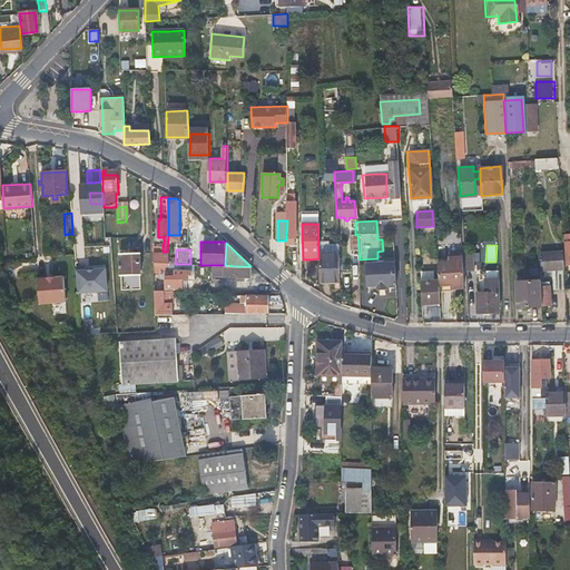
[(436,281),(436,285),(449,285),(449,288),(462,288),(460,253),(446,254),(446,258),(435,259),(436,281)]
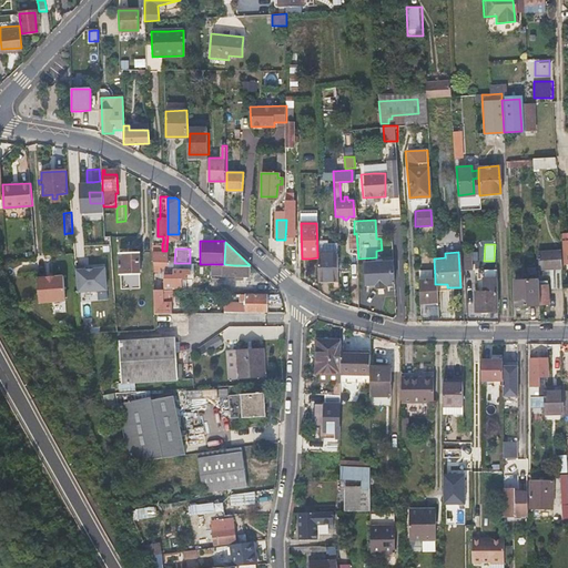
[(547,270),(549,269),(560,269),(559,252),(546,253),(547,270)]
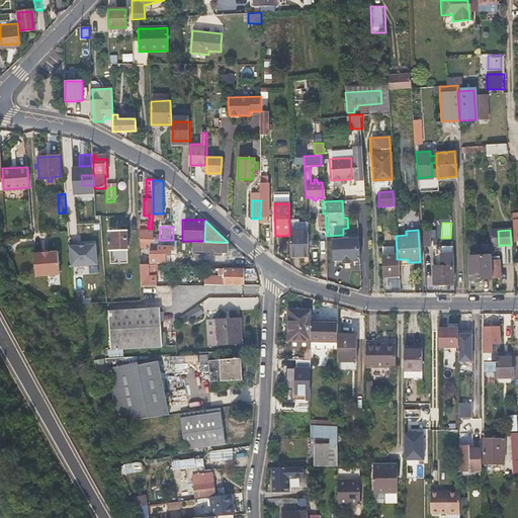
[(124,231),(116,231),(107,232),(108,250),(124,250),(124,231)]
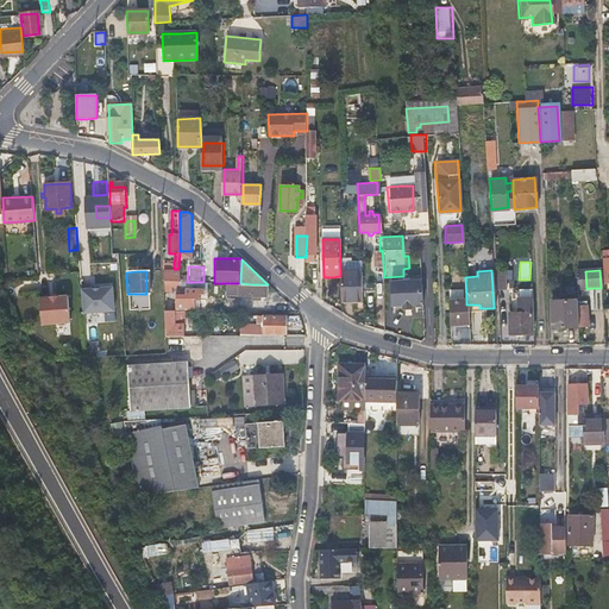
[(340,272),(340,276),(341,301),(363,300),(360,271),(340,272)]
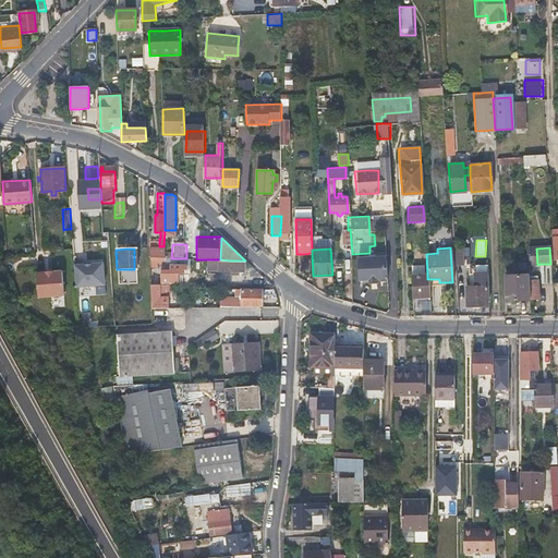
[(537,265),(536,249),(528,249),(529,265),(537,265)]
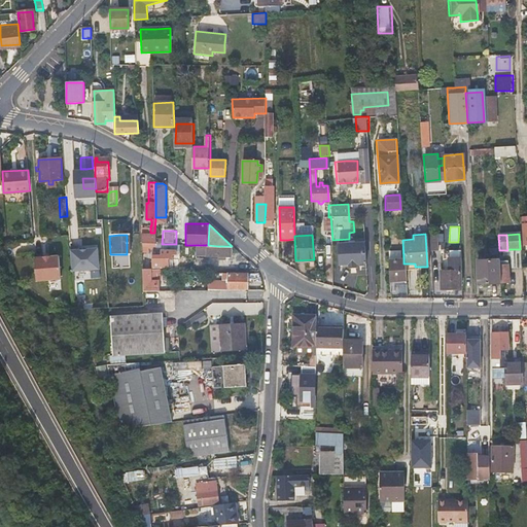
[(363,242),(337,244),(339,266),(365,264),(363,242)]
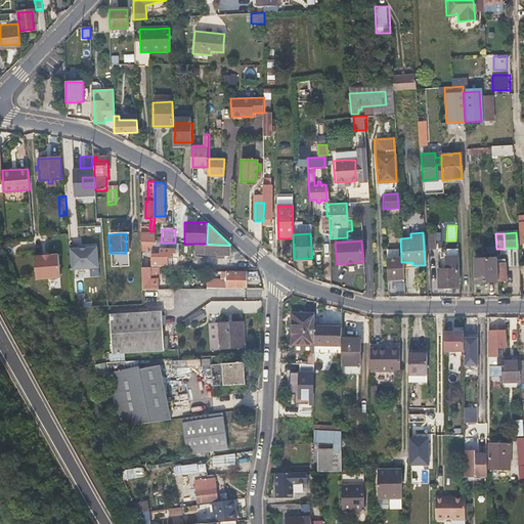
[(161,250),(161,252),(160,254),(153,254),(153,263),(172,264),(172,253),(173,253),(173,249),(178,249),(178,243),(175,243),(161,243),(145,242),(141,242),(141,247),(146,248),(156,248),(156,249),(161,250)]
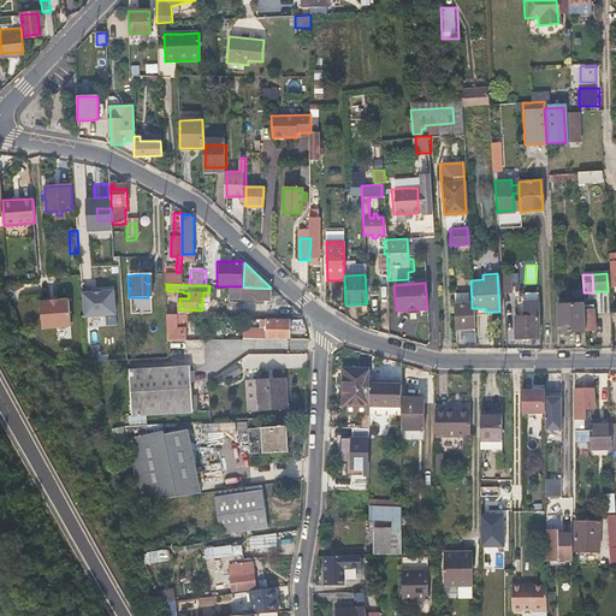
[(271,300),(271,288),(254,288),(254,300),(271,300)]
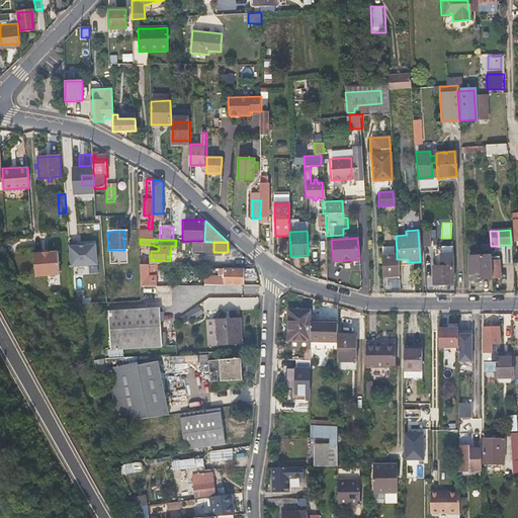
[(423,258),(427,258),(431,258),(430,242),(422,242),(423,258)]
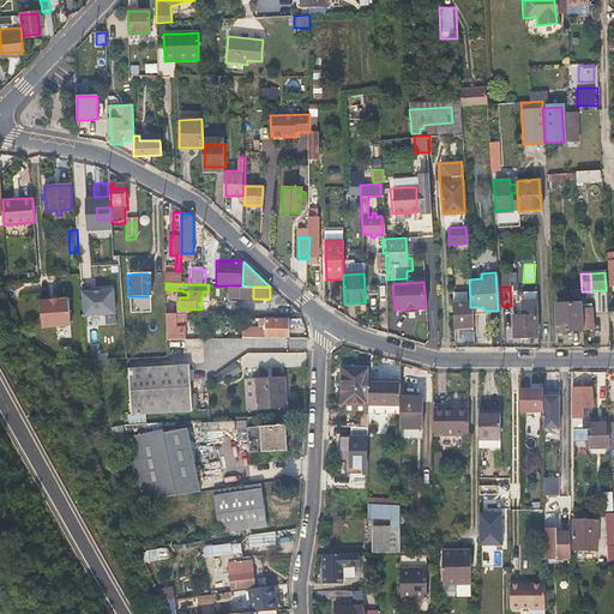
[(85,317),(119,314),(118,288),(84,289),(85,317)]
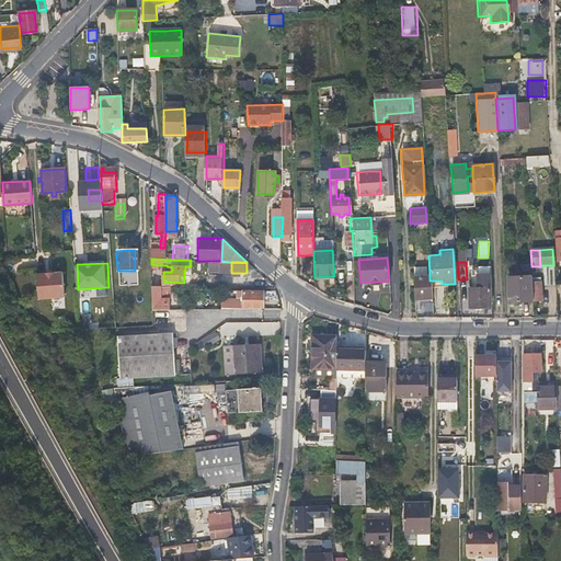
[(47,273),(37,274),(38,299),(64,297),(61,272),(53,273),(53,274),(47,275),(47,273)]
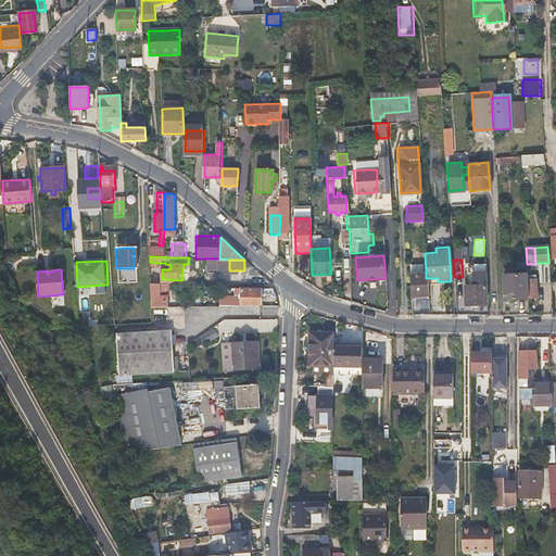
[(485,304),(485,295),(485,287),(484,273),(471,274),(472,287),(465,287),(465,305),(485,304)]
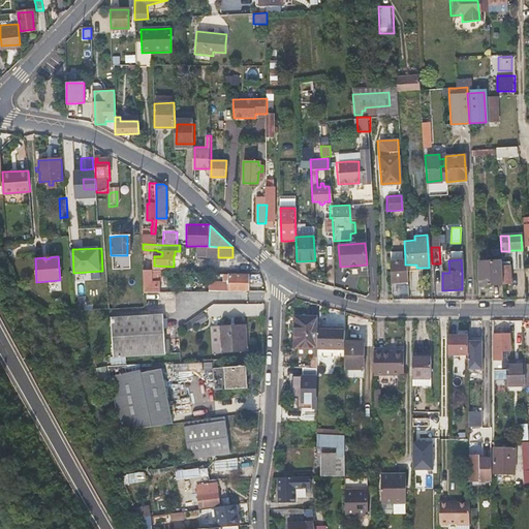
[(405,260),(398,260),(390,261),(391,283),(406,282),(405,265),(405,260)]
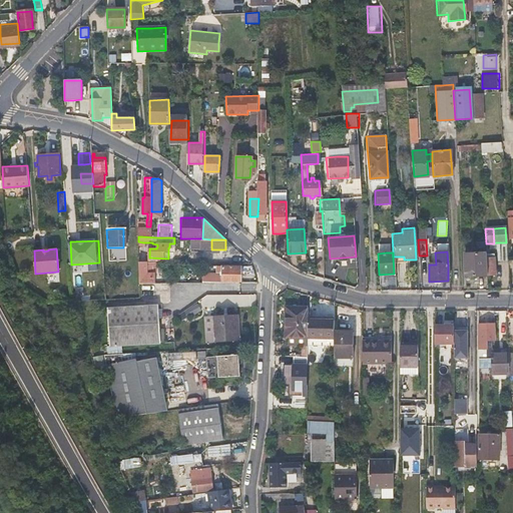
[(487,276),(486,258),(486,253),(471,253),(467,254),(465,254),(466,277),(487,276)]
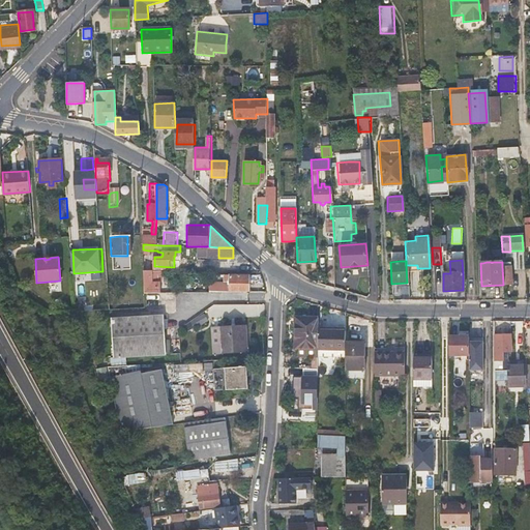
[(510,285),(510,275),(510,266),(502,266),(503,285),(510,285)]
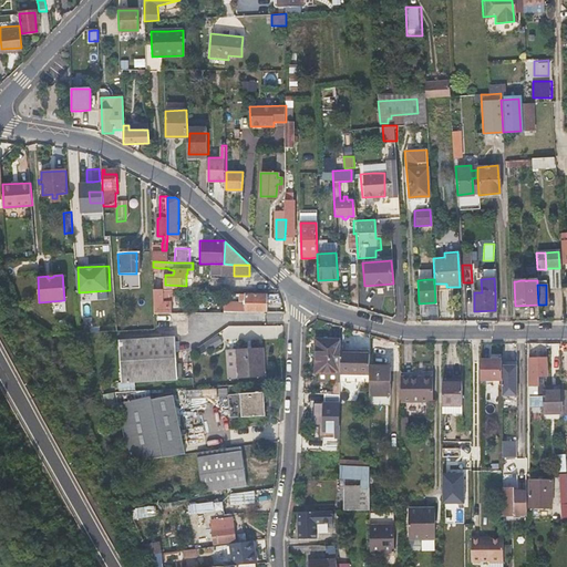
[(157,288),(153,288),(153,311),(168,311),(168,300),(158,300),(158,288),(157,288)]
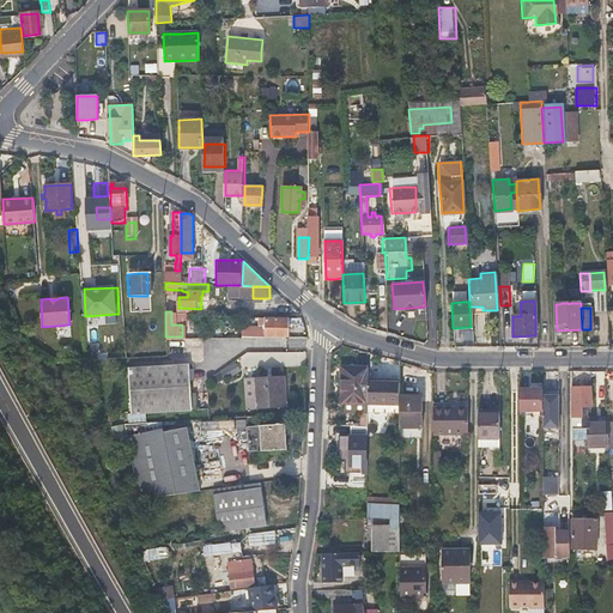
[(241,331),(241,337),(286,337),(286,319),(261,317),(261,321),(258,321),(258,328),(246,328),(246,331),(241,331)]
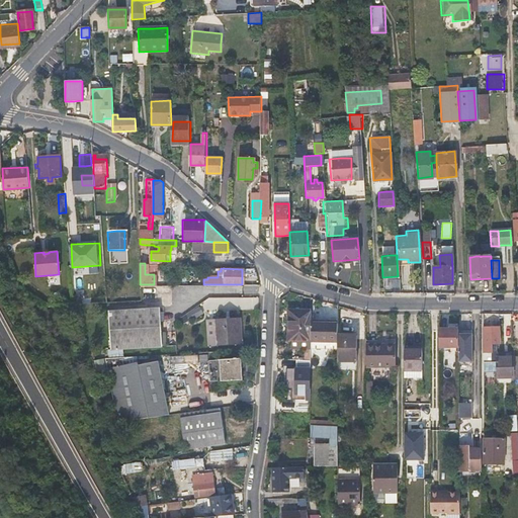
[(185,324),(204,313),(200,306),(181,318),(185,324)]
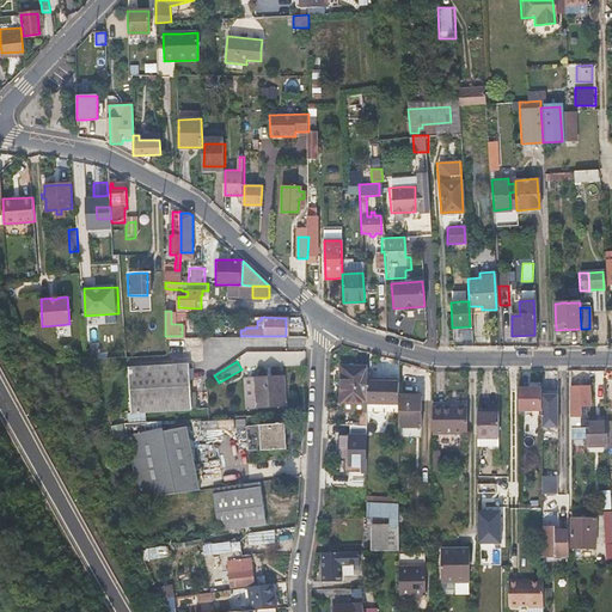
[(199,392),(196,392),(193,392),(191,363),(132,367),(134,411),(200,408),(199,392)]
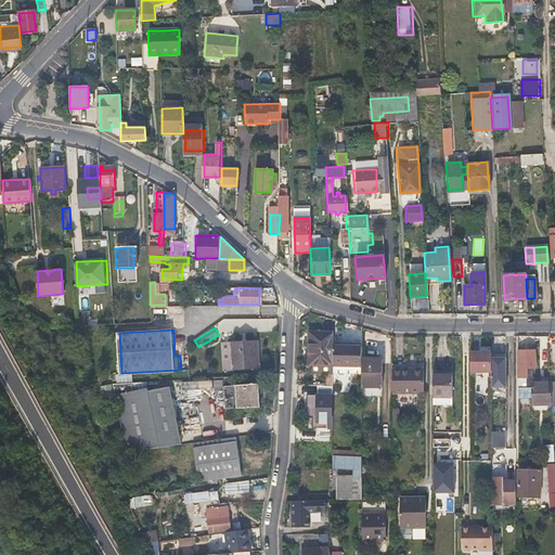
[(333,365),(333,346),(333,332),(314,332),(314,344),(309,344),(309,364),(333,365)]
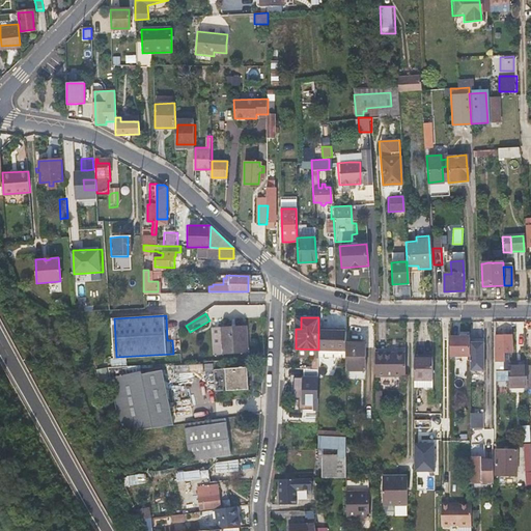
[(224,354),(236,354),(249,353),(248,346),(248,326),(223,327),(224,354)]
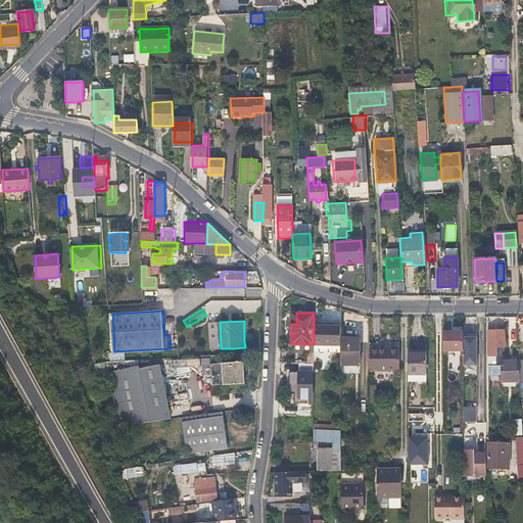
[(340,327),(314,326),(314,344),(314,351),(340,351),(340,336),(340,327)]
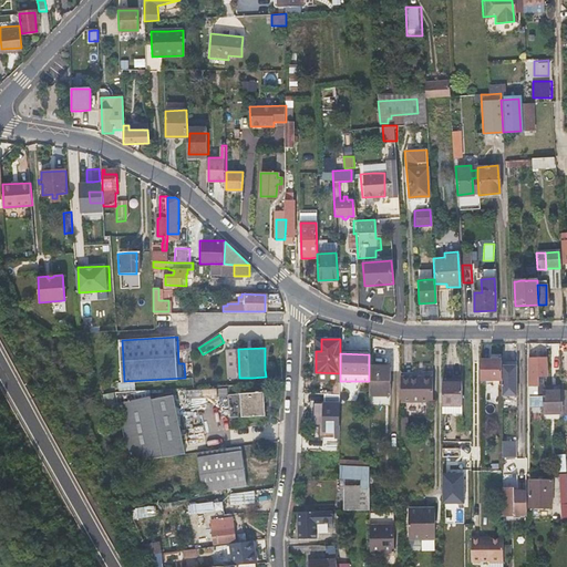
[(540,377),(543,377),(545,377),(545,360),(529,361),(529,397),(539,395),(539,385),(540,385),(540,377)]
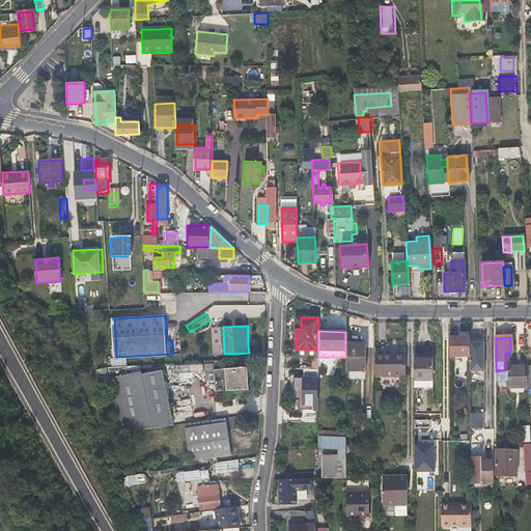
[(450,356),(459,356),(470,356),(470,342),(470,338),(450,338),(450,356)]
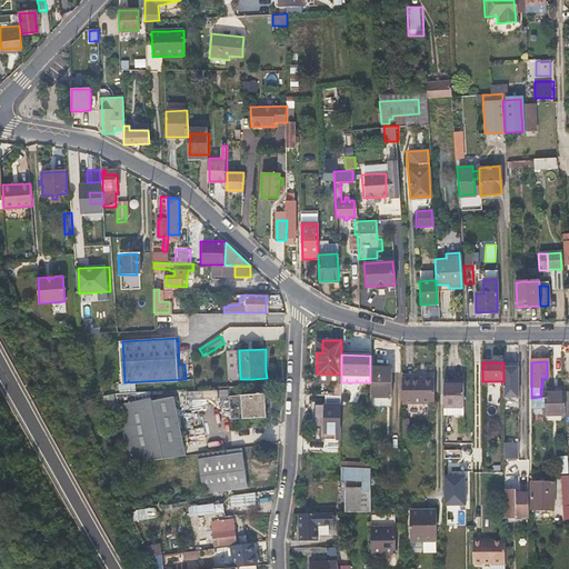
[(390,366),(370,366),(370,382),(370,395),(391,395),(390,366)]
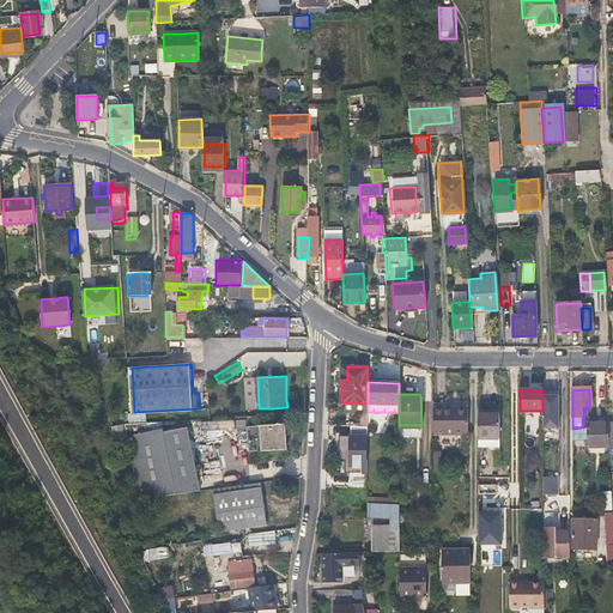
[(559,395),(542,395),(542,411),(542,429),(559,429),(559,395)]
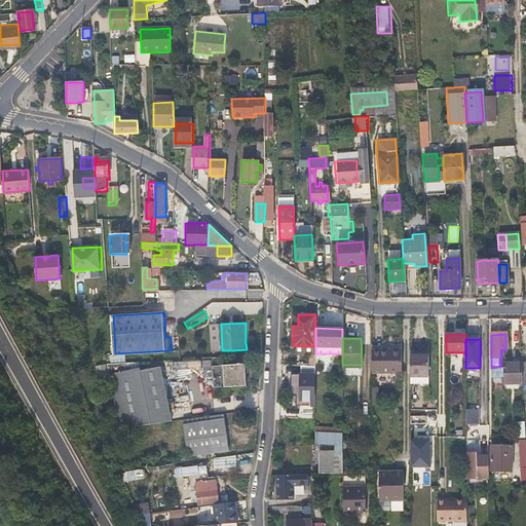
[(371,376),(385,375),(401,375),(400,351),(371,352),(371,376)]
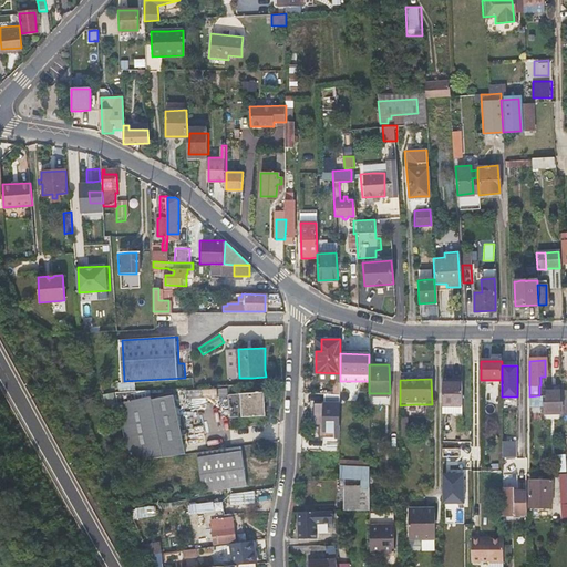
[(442,416),(452,416),(462,416),(462,381),(443,381),(442,416)]
